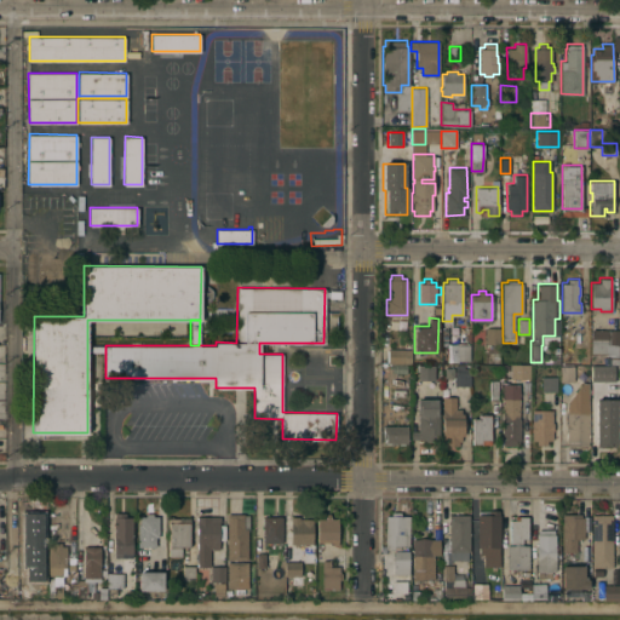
[(500,343),(486,343),(486,327),(500,327),(500,343)]
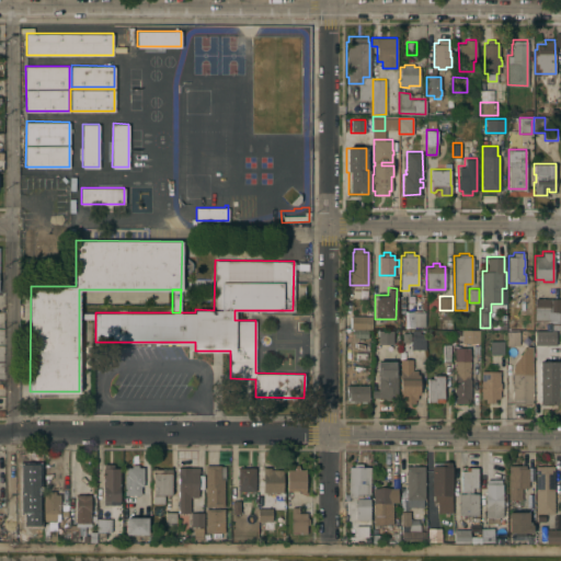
[(548,319),(535,319),(535,297),(560,298),(560,322),(551,322),(548,319)]
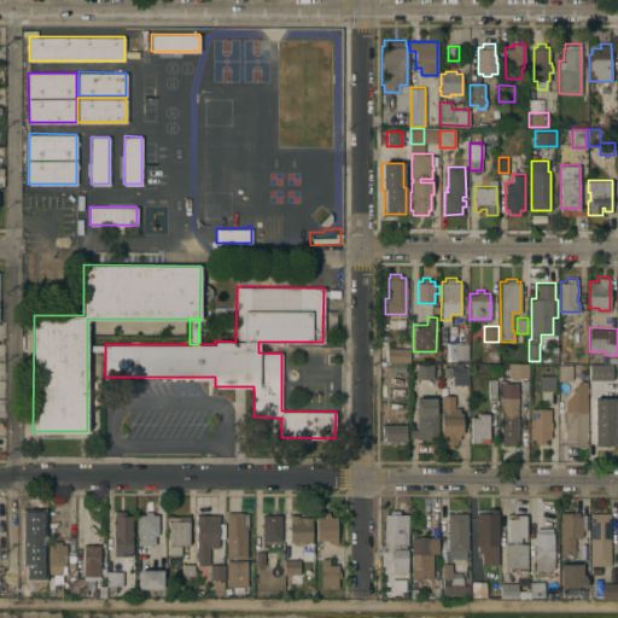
[(467,359),(454,359),(454,343),(467,343),(467,359)]
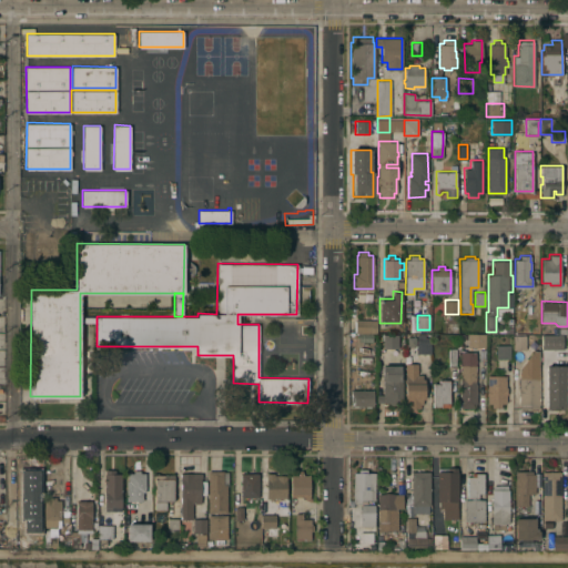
[(376,320),(376,332),(355,332),(355,320),(376,320)]
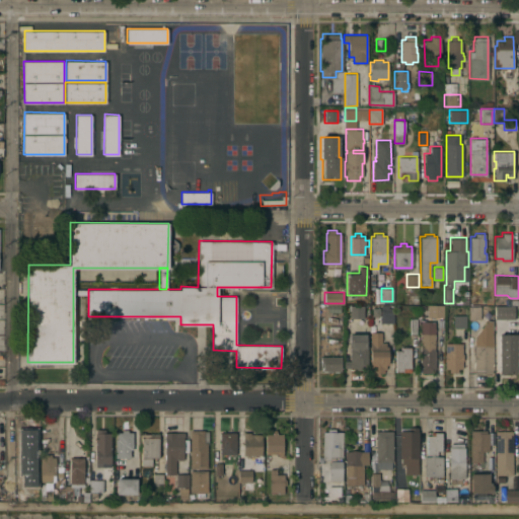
[(393,322),(380,322),(380,314),(381,314),(381,305),(393,305),(393,322)]
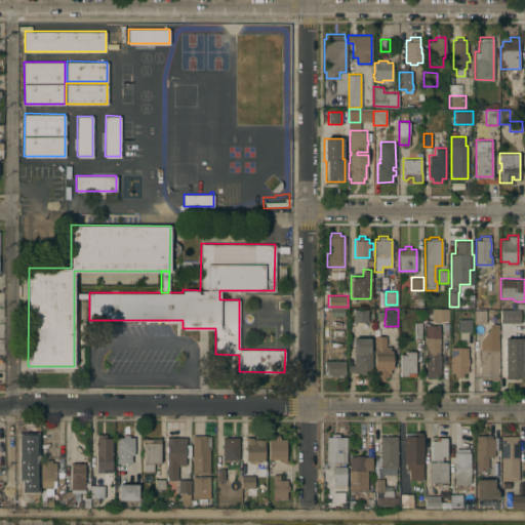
[(353,322),(353,310),(367,310),(367,322),(353,322)]
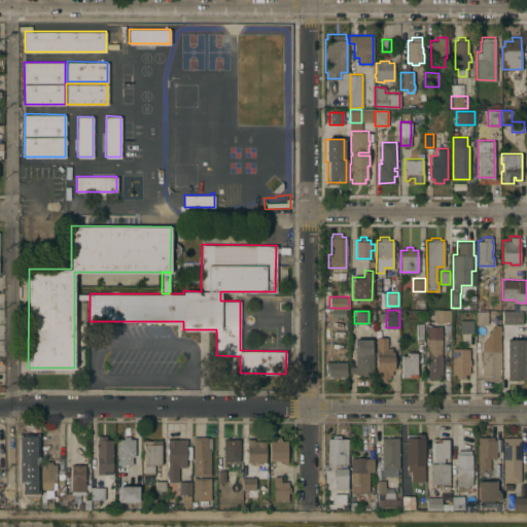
[(450,321),(434,321),(434,311),(450,311),(450,321)]
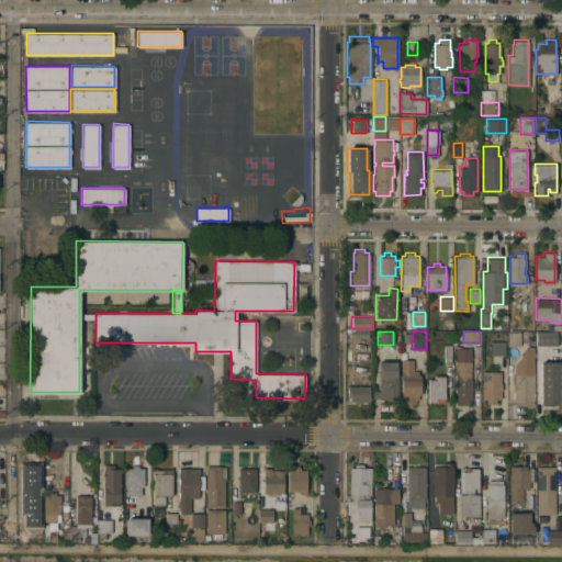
[(508,332),(520,332),(520,350),(508,350),(508,332)]
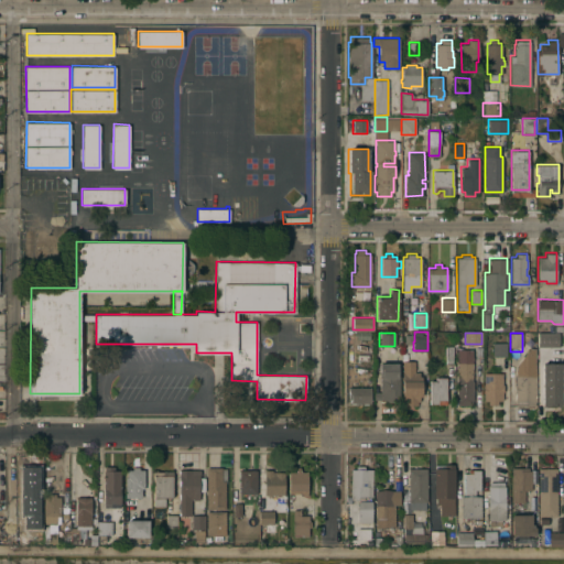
[(557,347),(537,347),(537,333),(557,333),(557,347)]
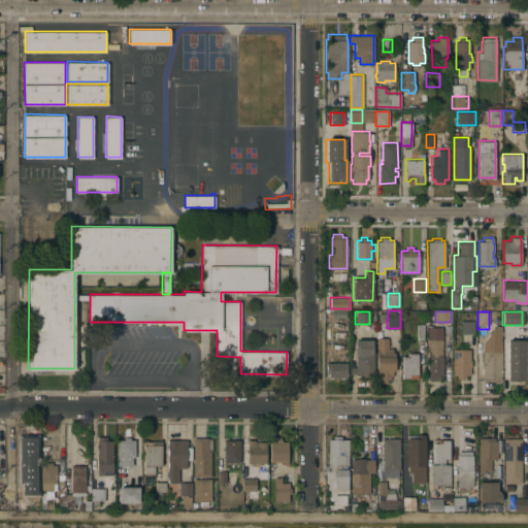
[(460,334),(460,322),(473,322),(473,334),(460,334)]
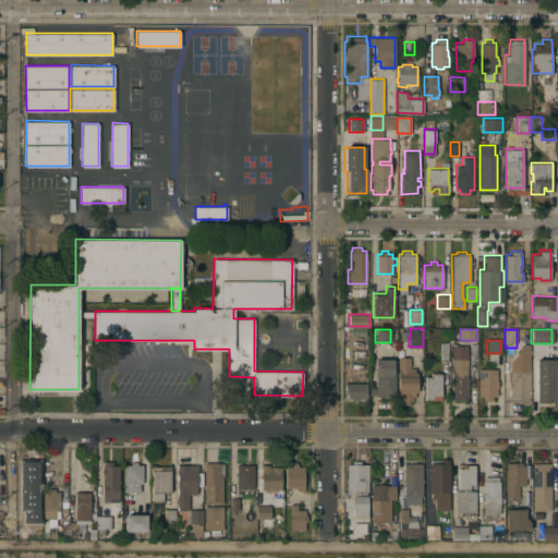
[(468,376),(469,376),(468,400),(451,400),(452,344),(468,344),(468,376)]
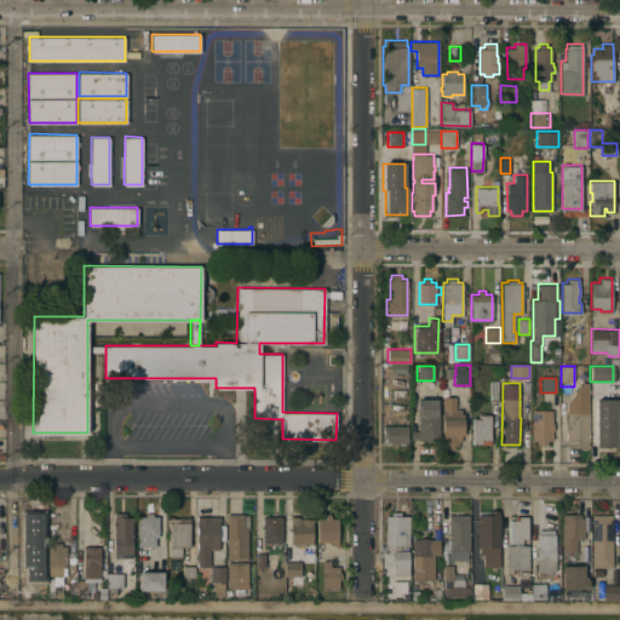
[(455,408),(460,408),(460,413),(463,413),(463,435),(460,435),(460,441),(458,441),(458,445),(445,445),(445,440),(442,440),(442,396),(455,396),(455,408)]
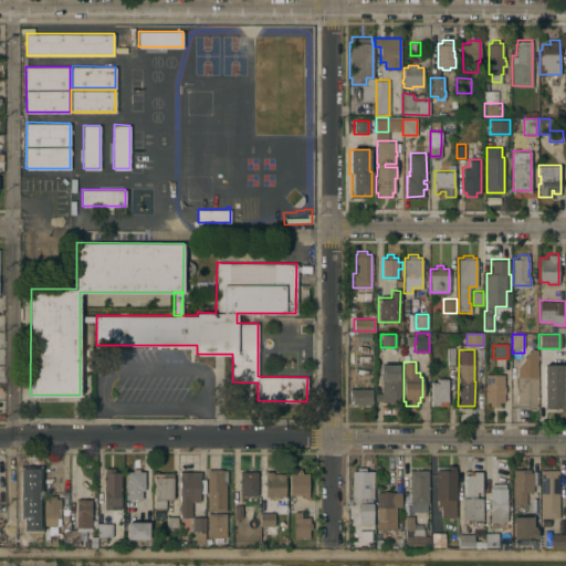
[(380,379),(380,365),(398,364),(398,378),(400,378),(400,401),(387,401),(387,400),(376,400),(376,392),(381,392),(381,379),(380,379)]
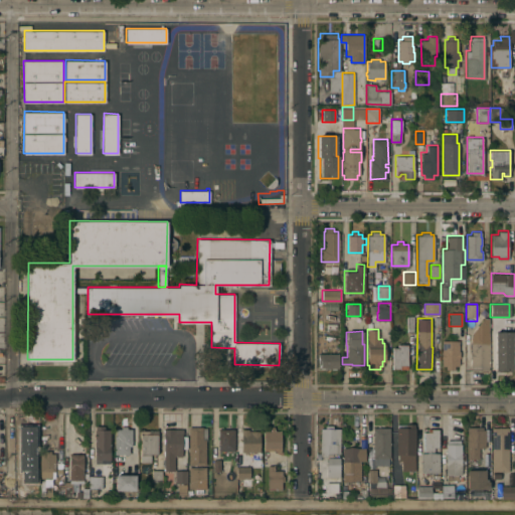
[(494,333),(512,333),(512,371),(494,371),(494,333)]
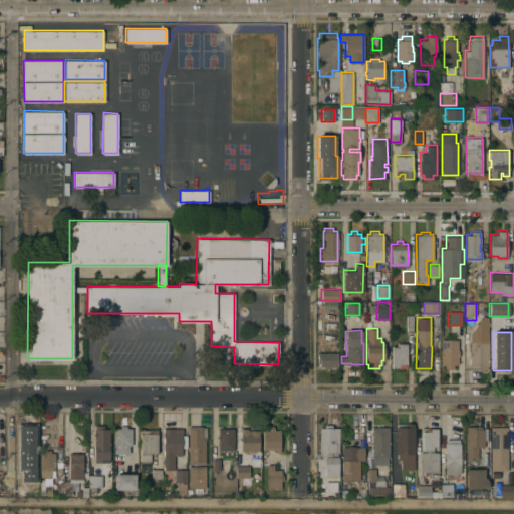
[(488,369),(471,369),(471,365),(470,365),(470,357),(469,357),(469,350),(470,350),(470,341),(471,341),(471,336),(488,336),(488,369)]
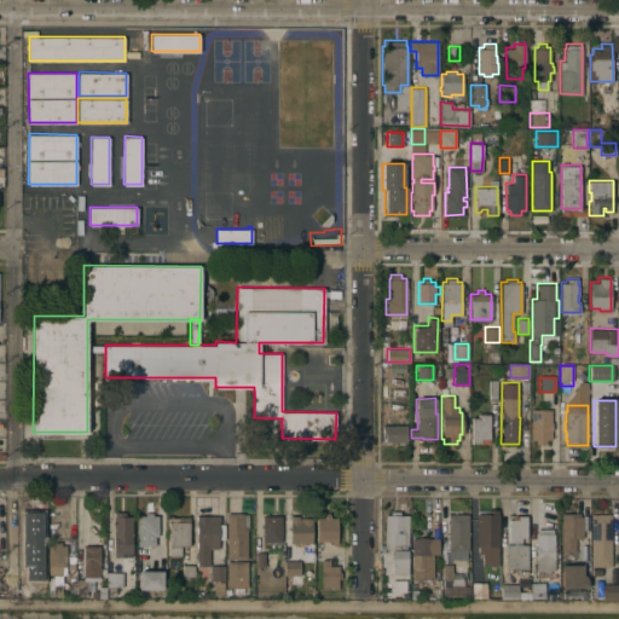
[(551,410),(551,421),(553,421),(553,429),(551,429),(550,439),(549,439),(549,444),(532,444),(532,439),(531,439),(531,410),(551,410)]
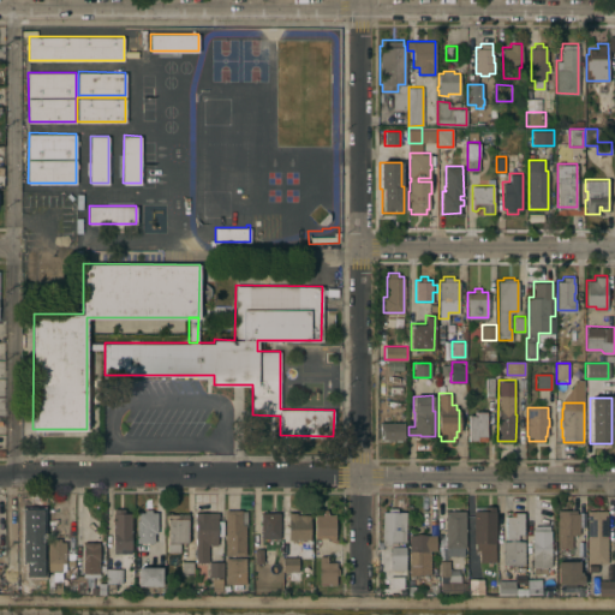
[(469,415),(476,415),(476,411),(487,411),(487,440),(469,440),(469,415)]
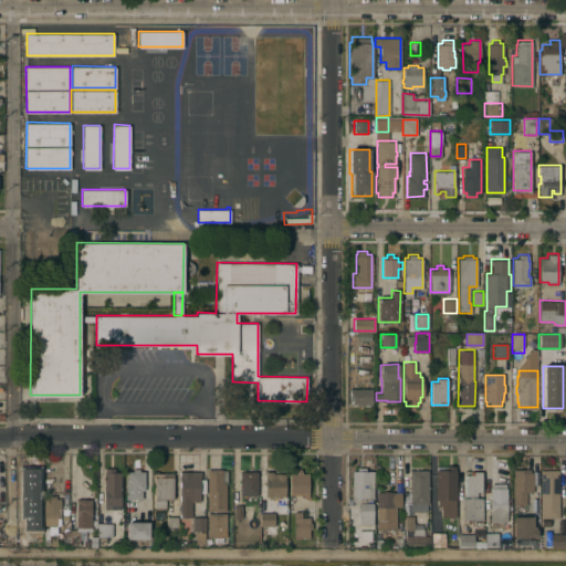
[(371,388),(371,404),(352,404),(352,399),(349,399),(349,388),(371,388)]
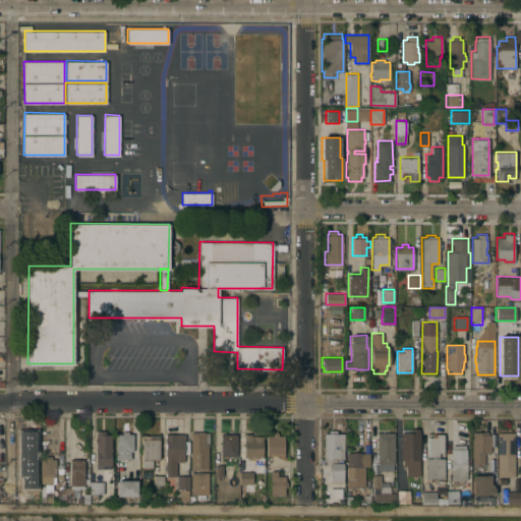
[(36,451),(35,451),(35,454),(29,454),(29,451),(17,451),(17,446),(14,446),(14,439),(17,439),(17,433),(22,433),(22,430),(23,430),(23,428),(36,428),(36,451)]
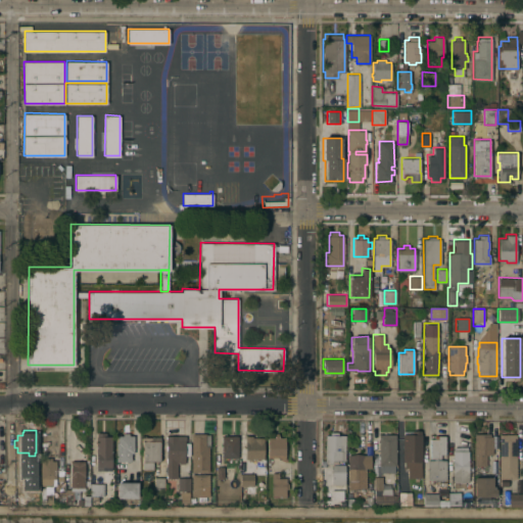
[(421,462),(420,462),(420,477),(407,477),(407,467),(403,467),(403,462),(402,462),(402,433),(403,433),(403,431),(412,431),(412,430),(421,430),(421,433),(421,462)]
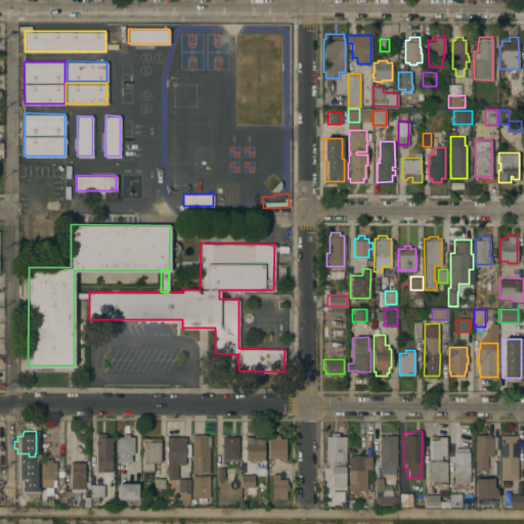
[(345,461),(338,461),(338,464),(326,464),(326,462),(324,462),(325,435),(333,435),(333,432),(338,432),(338,435),(346,435),(345,461)]
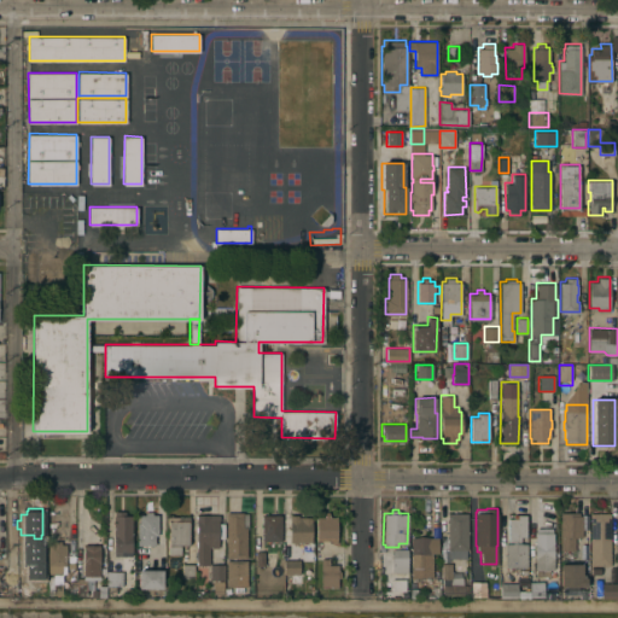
[(132,551),(120,551),(120,555),(114,555),(114,511),(124,511),(124,514),(132,514),(132,551)]
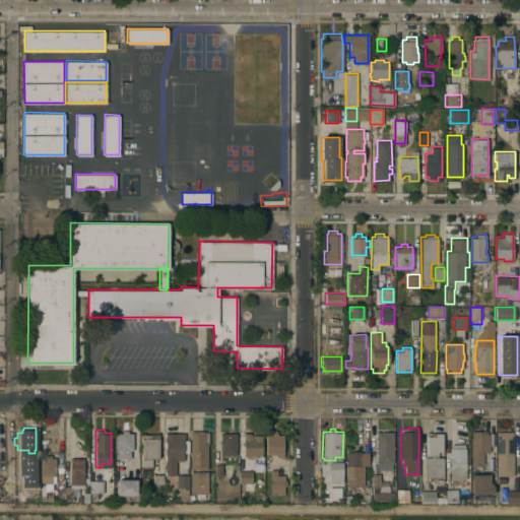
[(116,440),(117,440),(117,433),(122,433),(122,430),(128,430),(128,432),(133,433),(132,450),(130,449),(130,458),(115,458),(116,440)]
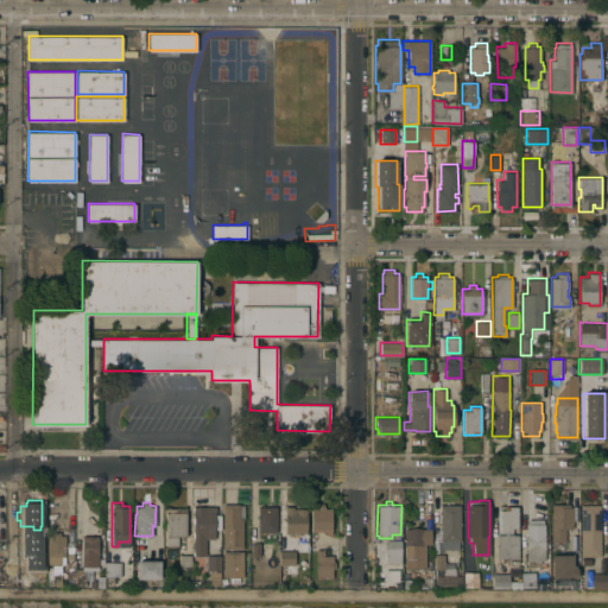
[(223,504),(239,504),(244,505),(244,518),(242,518),(242,549),(222,549),(223,504)]
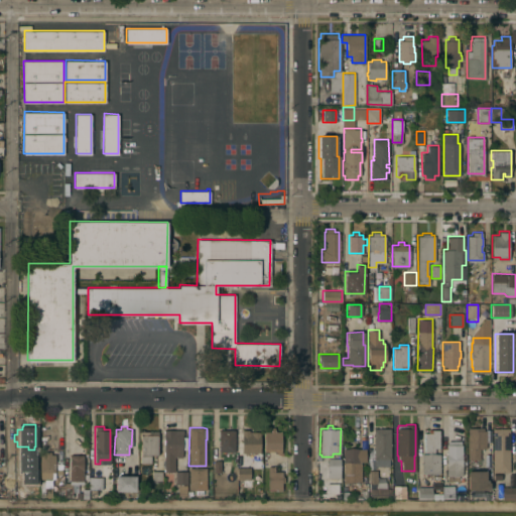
[(388,467),(374,467),(374,459),(373,459),(373,436),(372,436),(372,432),(373,432),(373,427),(390,427),(390,459),(388,459),(388,467)]
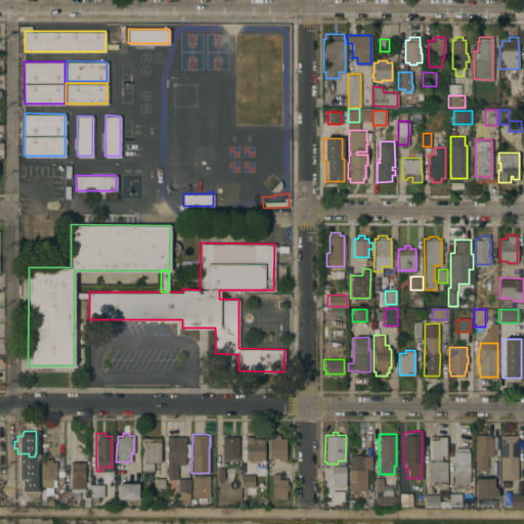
[(493,454),(486,454),(486,466),(475,466),(475,434),(490,434),(490,436),(493,436),(493,454)]
